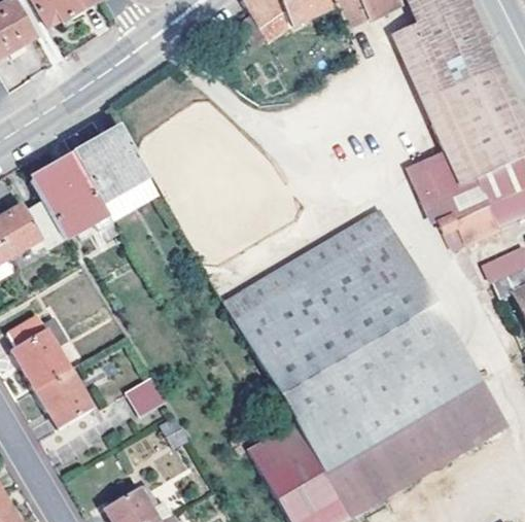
[(5,0),(0,3),(0,56),(38,34),(19,0),(5,0)]
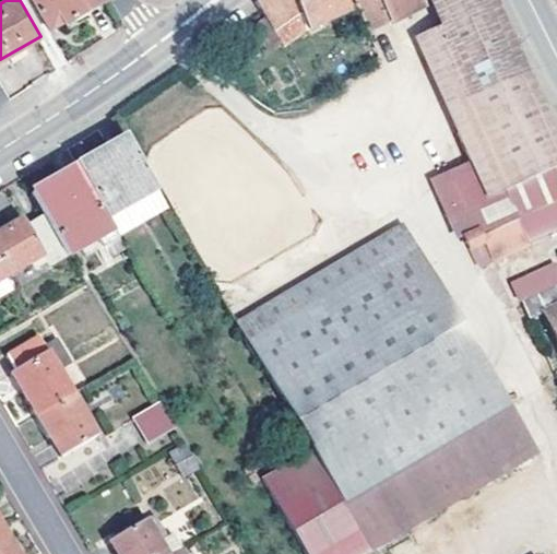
[(36,0),(52,26),(63,19),(64,21),(101,0),(36,0)]
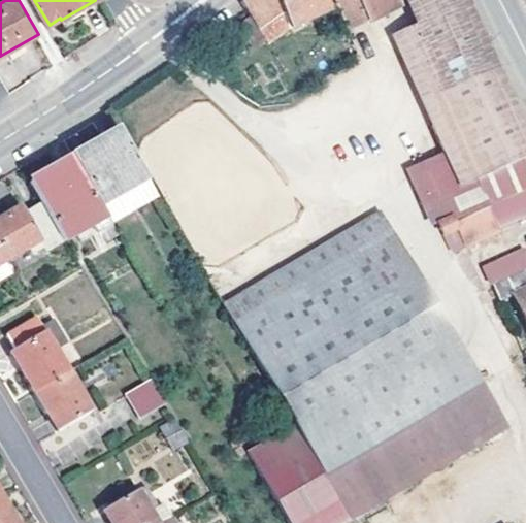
[(245,3),(248,8),(252,13),(261,26),(286,9),(281,0),(242,0),(245,3)]
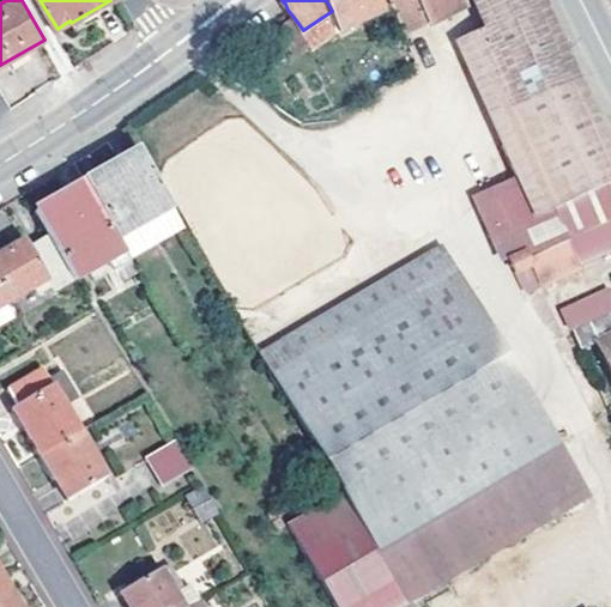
[(326,0),(332,11),(342,31),(393,7),(389,0),(326,0)]
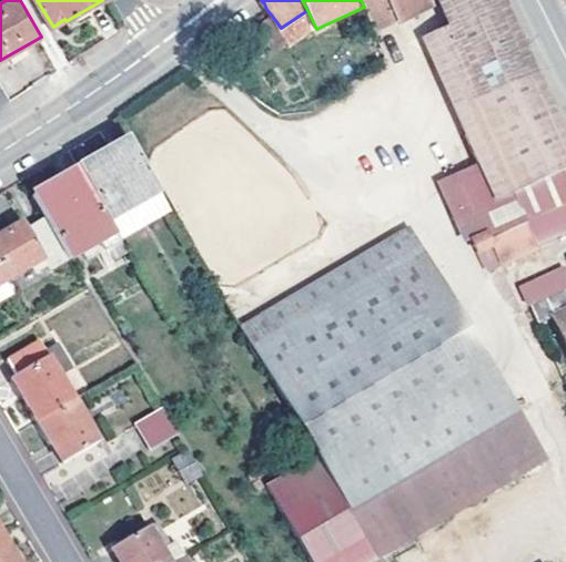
[(361,0),(364,7),(375,30),(437,0),(361,0)]
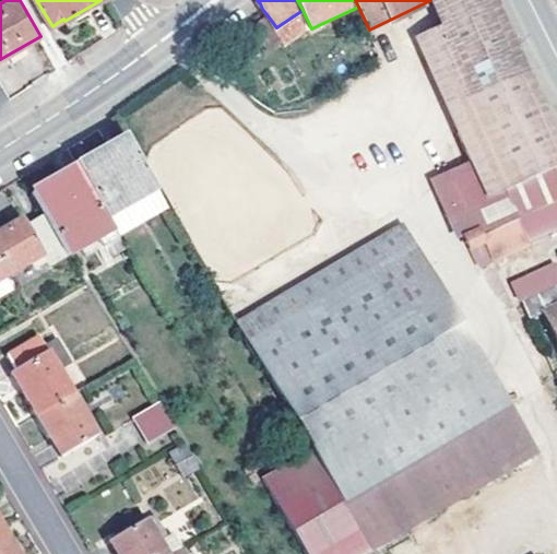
[(445,25),(436,28),(480,121),(458,130),(474,166),(441,181),(478,262),(536,235),(513,185),(556,165),(556,131),(498,4),(496,0),(433,0),(445,25)]
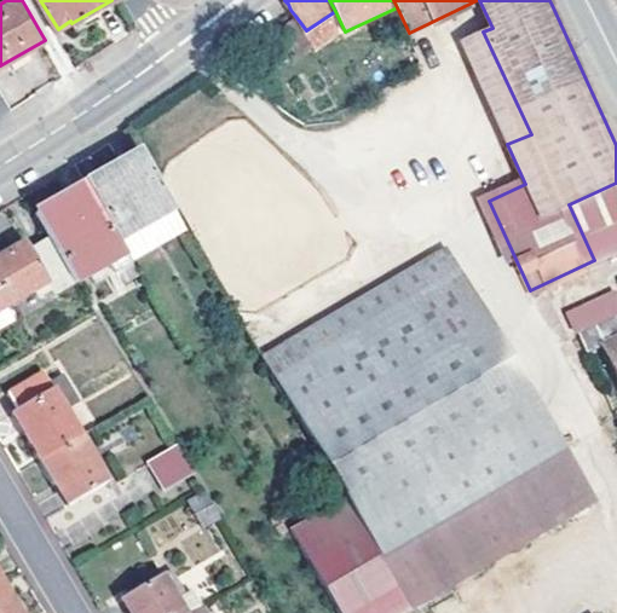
[(312,42),(306,30),(295,16),(282,25),(298,51),(312,42)]
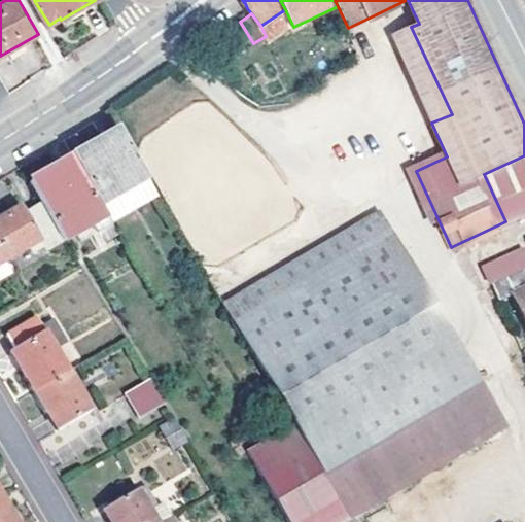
[(452,114),(411,27),(392,34),(431,123),(452,114)]
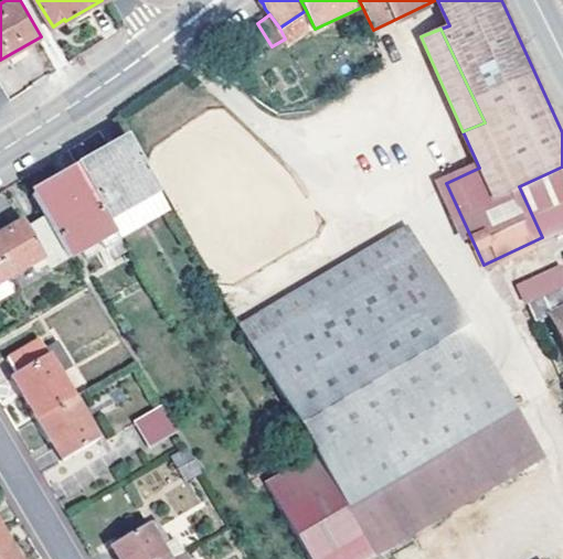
[(80,165),(83,171),(121,236),(171,205),(129,136),(80,165)]
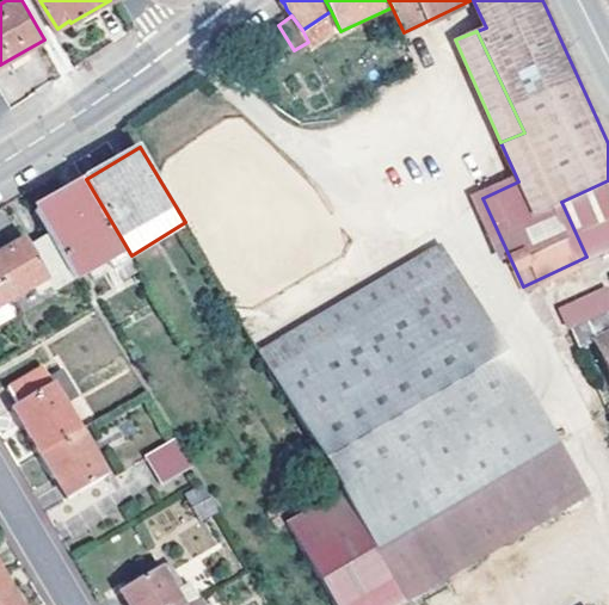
[(90,185),(86,179),(37,208),(41,215),(90,185)]
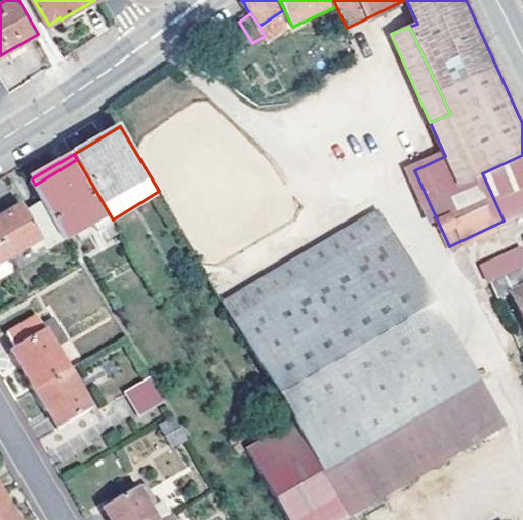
[(522,155),(482,173),(504,221),(522,211),(522,155)]
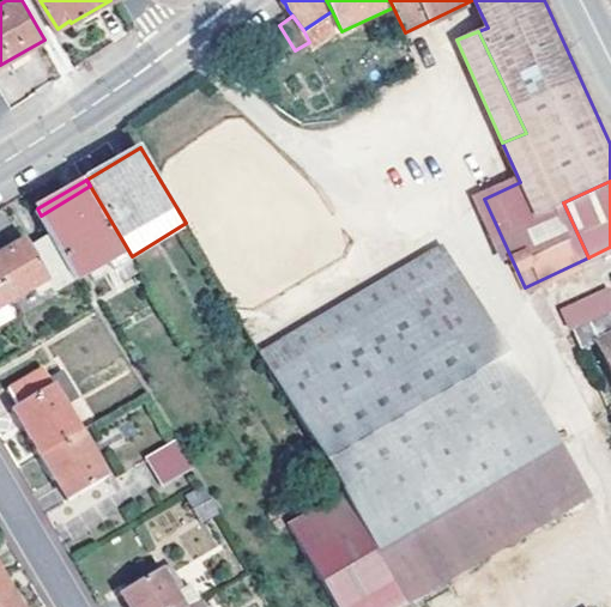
[(132,256),(90,186),(41,216),(52,231),(79,275),(92,267),(97,278),(132,256)]
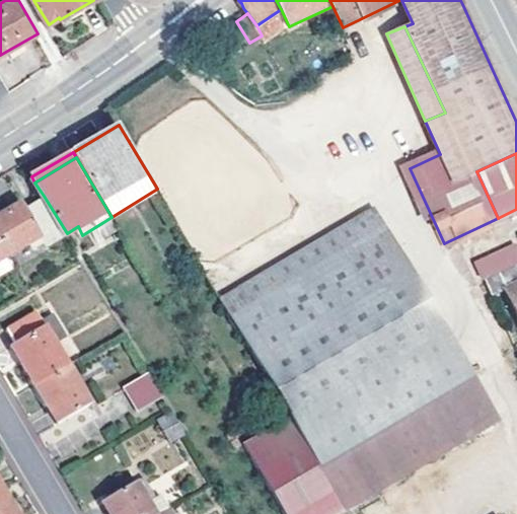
[(0,242),(7,254),(43,233),(49,244),(67,233),(44,196),(25,206),(21,201),(0,214),(0,242)]
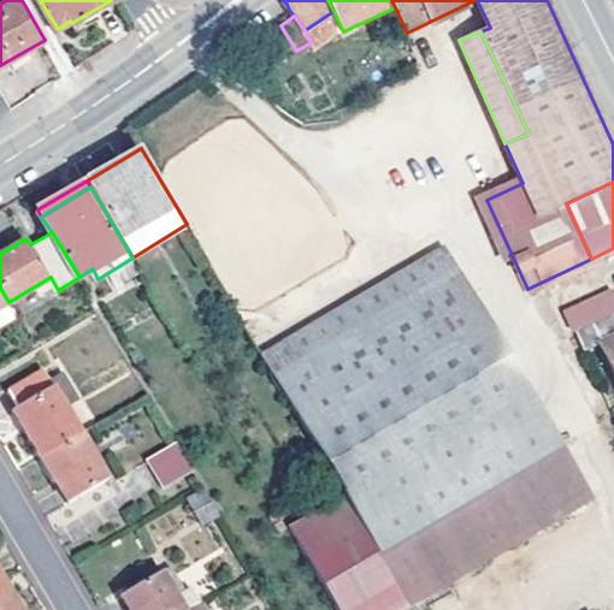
[(458,265),(335,337),(388,421),(443,514),(564,443),(458,265)]
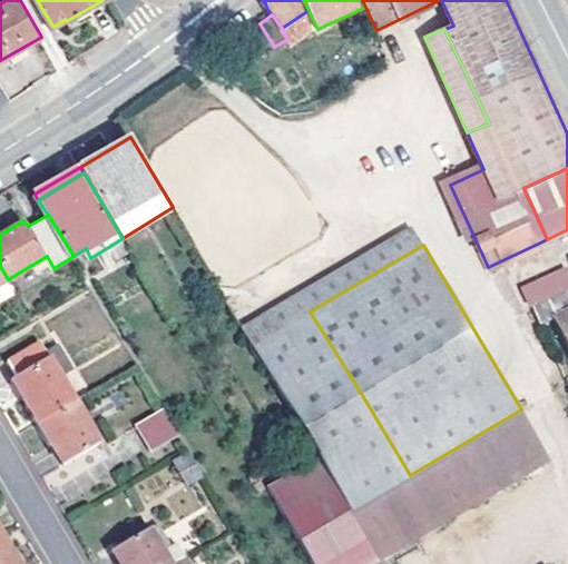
[(567,264),(522,276),(529,299),(567,288),(567,264)]
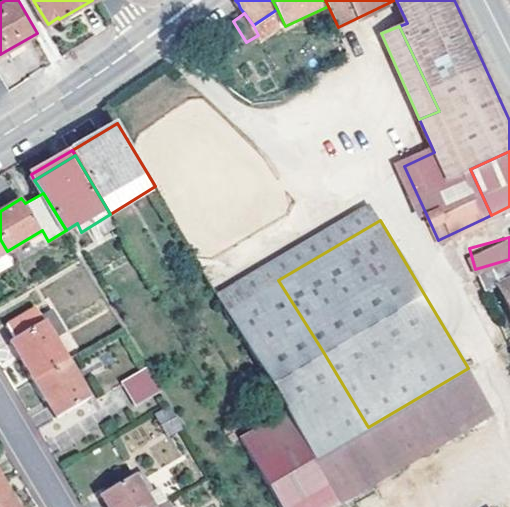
[(0,265),(11,259),(7,251),(0,254),(0,265)]
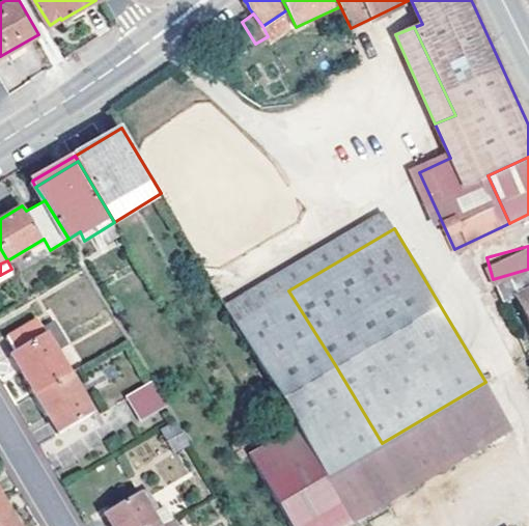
[(528,271),(496,287),(503,303),(518,296),(528,319),(528,271)]
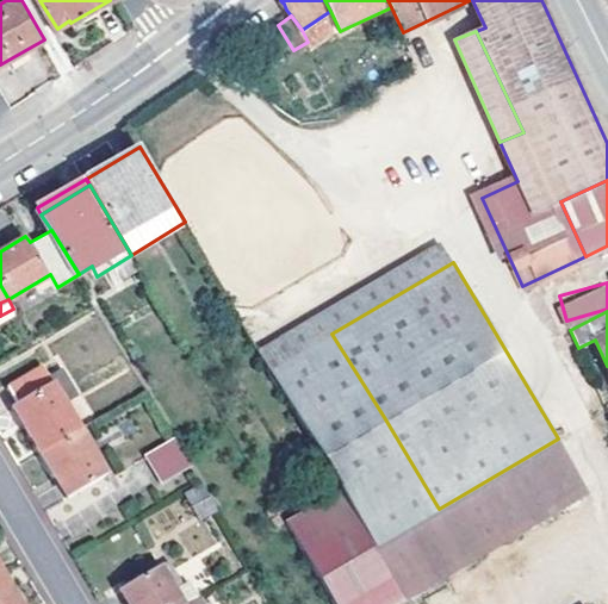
[(271,368),(323,454),(384,417),(332,334),(271,368)]
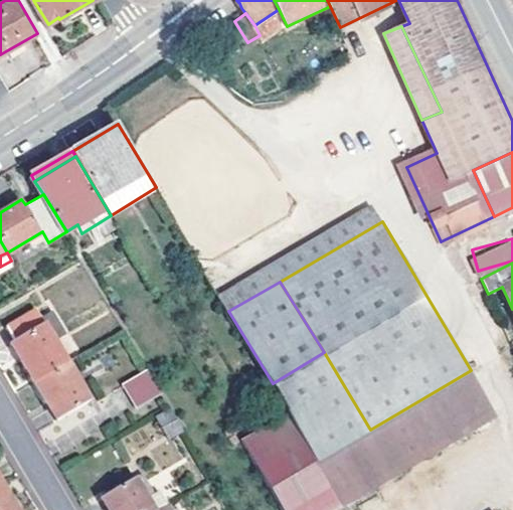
[(35,380),(68,360),(55,337),(66,330),(53,309),(42,316),(36,306),(7,323),(16,338),(11,339),(35,380)]
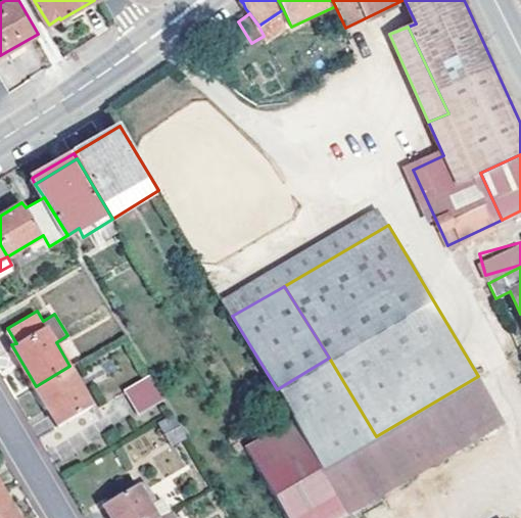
[(277,389),(294,417),(246,444),(276,496),(376,436),(329,358),(277,389)]
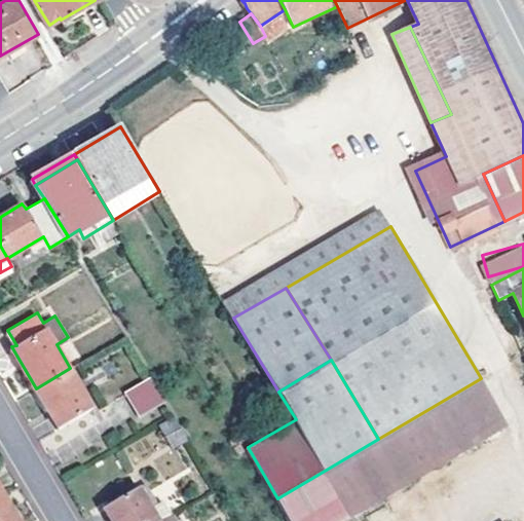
[(70,368),(36,388),(59,426),(92,406),(70,368)]
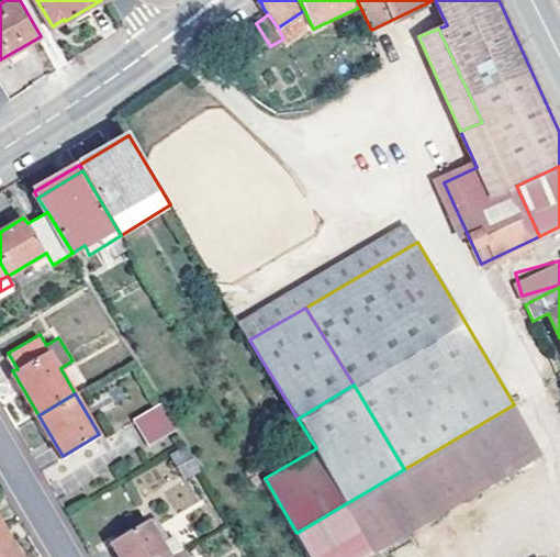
[(177,425),(163,401),(135,418),(150,442),(177,425)]
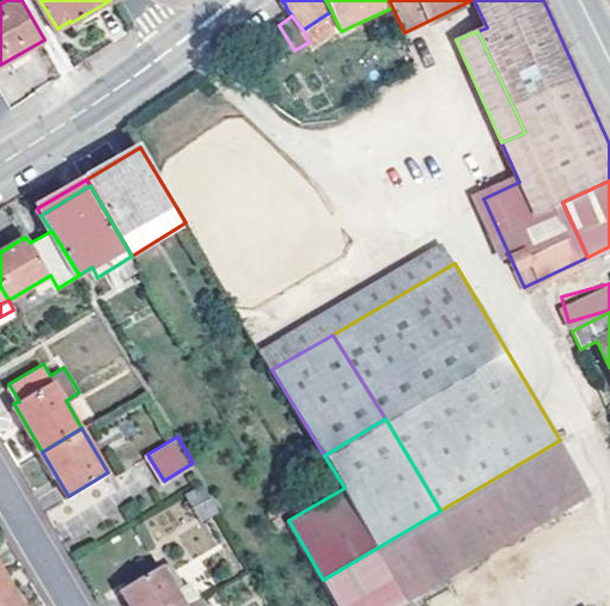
[(440,510),(323,580),(339,605),(394,605),(590,490),(560,440),(440,510)]
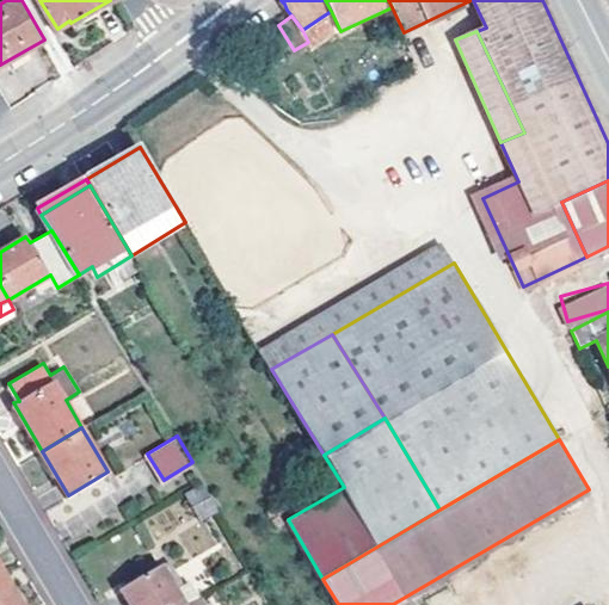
[(220,507),(205,482),(188,492),(203,518),(220,507)]
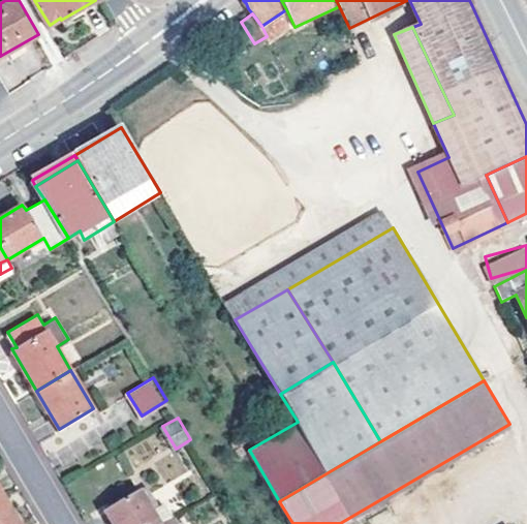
[(105,509),(115,523),(160,523),(152,509),(160,503),(148,484),(105,509)]
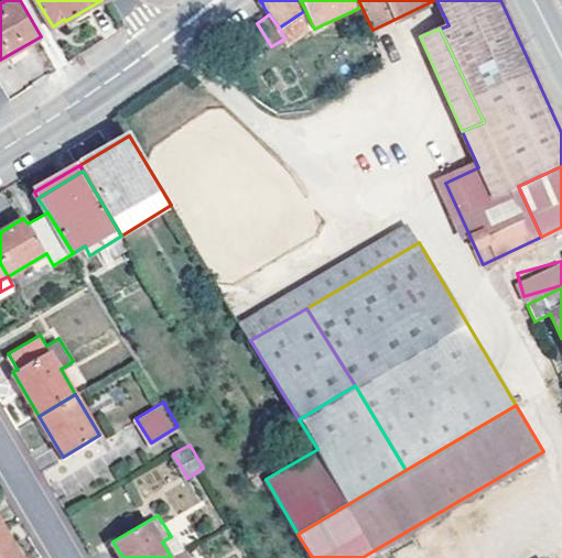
[(0,551),(13,544),(0,521),(0,551)]
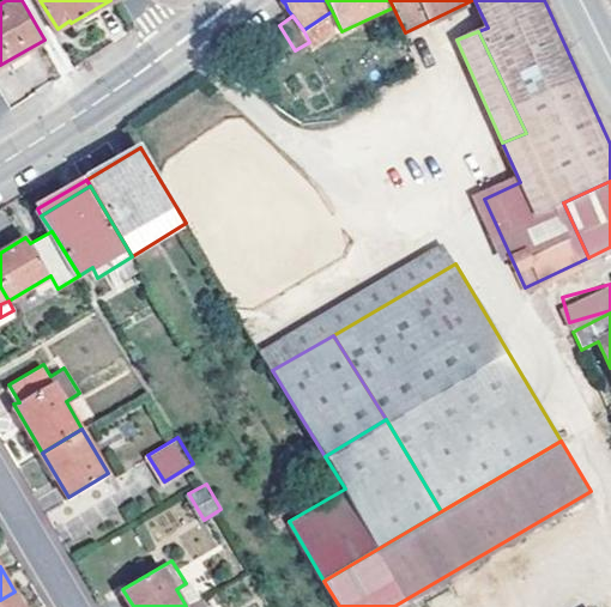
[(23,606),(14,592),(0,600),(0,606),(23,606)]
